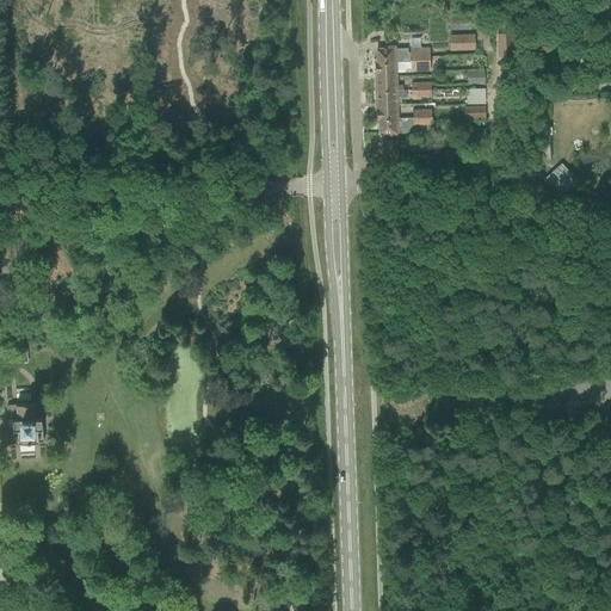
[(516,56),(514,32),(499,32),(499,56),(516,56)]
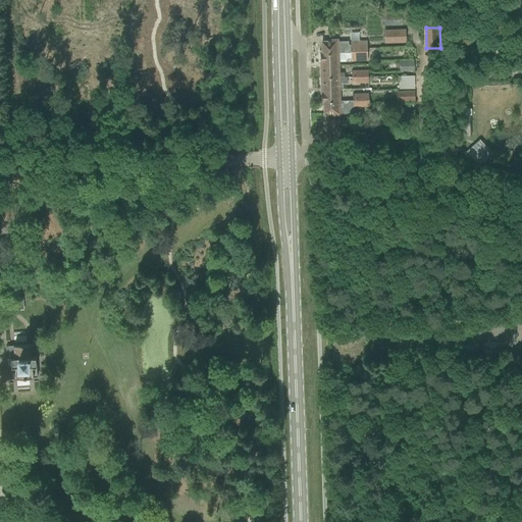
[(384,45),(406,45),(405,31),(383,32),(384,45)]
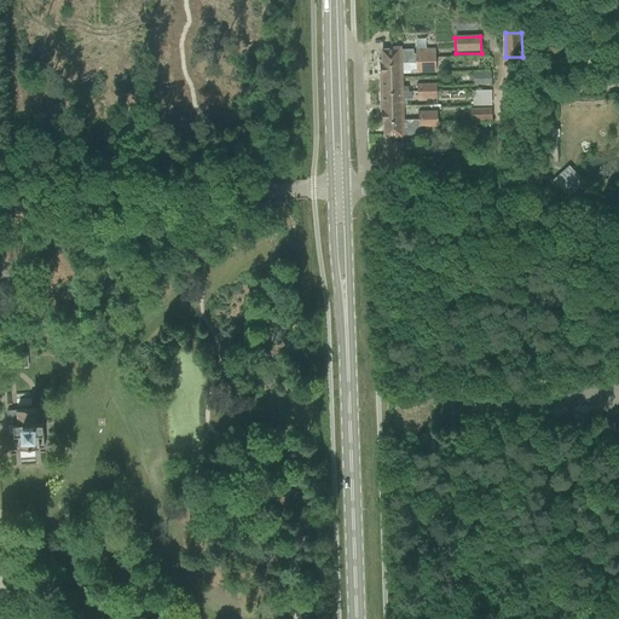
[(380,61),(380,64),(400,63),(416,63),(435,62),(434,48),(415,50),(416,53),(412,53),(412,50),(400,50),(400,47),(389,47),(389,50),(382,50),(382,59),(380,61)]
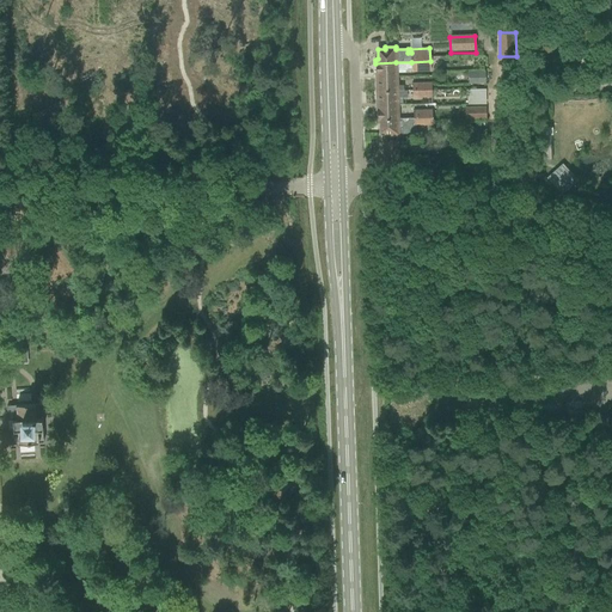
[(396,62),(375,63),(375,78),(397,77),(396,62)]
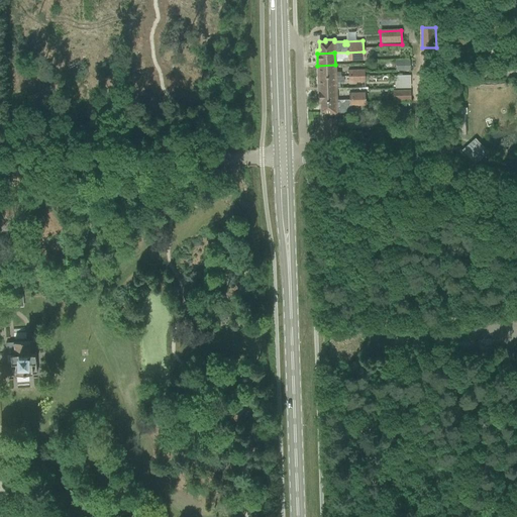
[(409,60),(395,60),(396,71),(410,71),(409,60)]
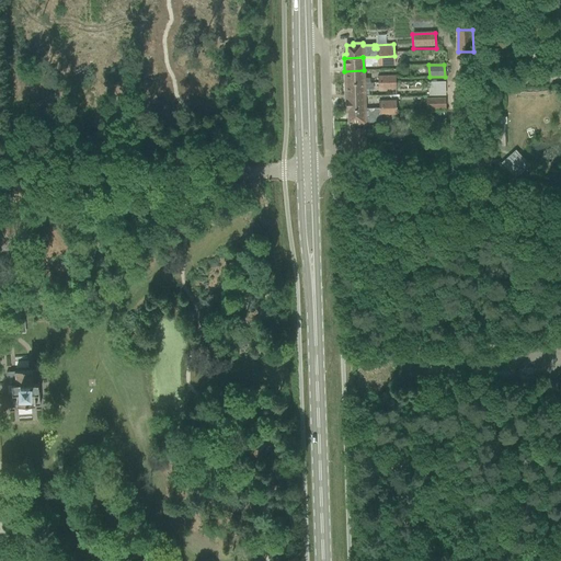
[(364,70),(344,71),(344,83),(364,83),(364,70)]
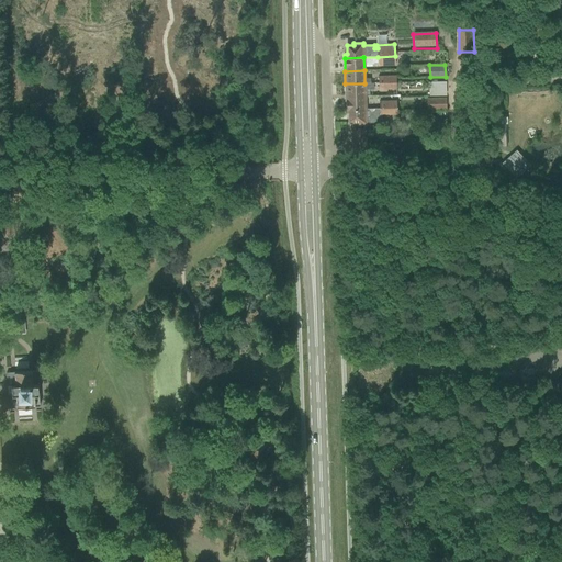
[(364,83),(345,83),(346,97),(364,96),(364,83)]
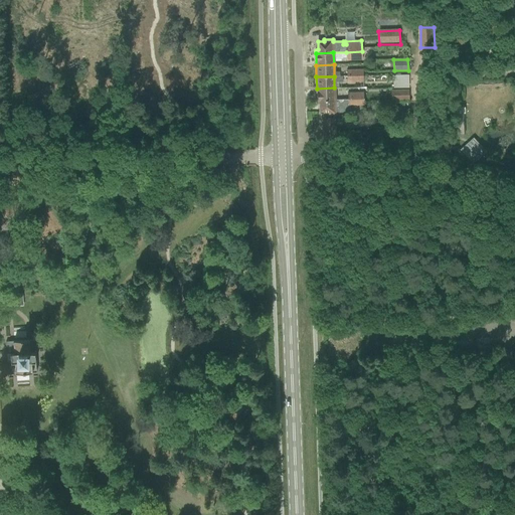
[(334,88),(317,89),(317,101),(335,100),(334,88)]
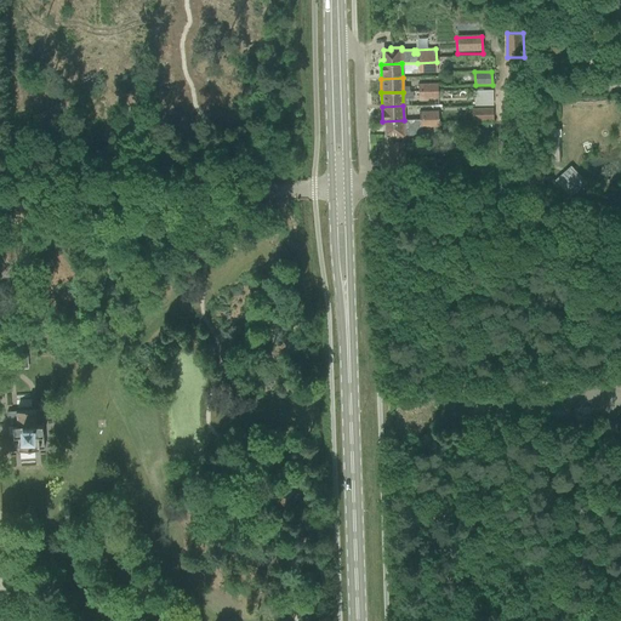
[(493,107),(472,108),(472,121),(493,120),(493,107)]
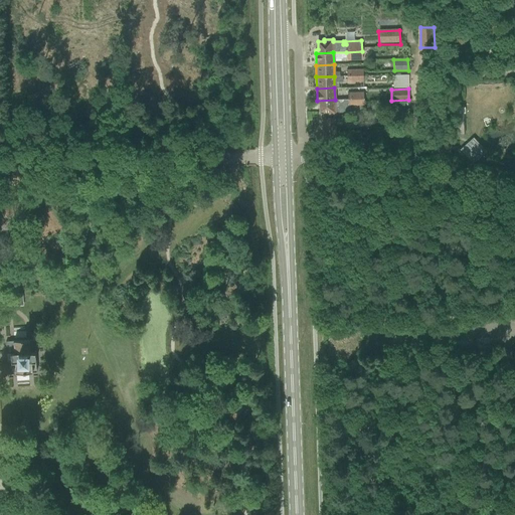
[(348,100),(335,100),(317,101),(317,104),(320,104),(320,112),(326,112),(326,114),(335,114),(335,112),(349,111),(349,105),(364,105),(364,99),(348,100)]
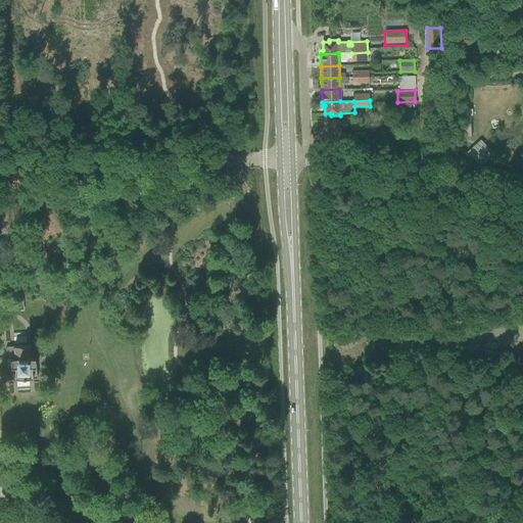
[(407,150),(415,150),(416,138),(407,138),(407,150)]
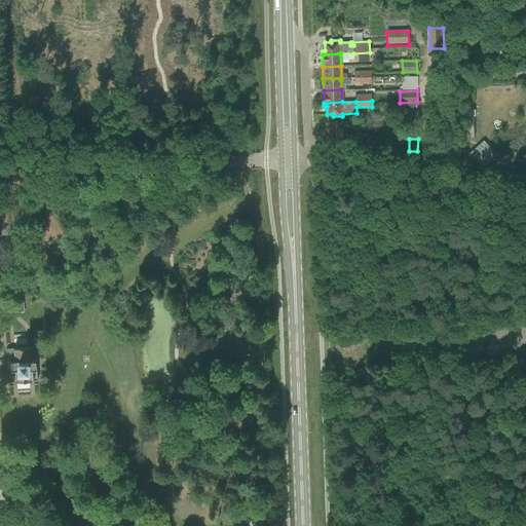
[(483,139),(468,152),(483,167),(497,154),(483,139)]
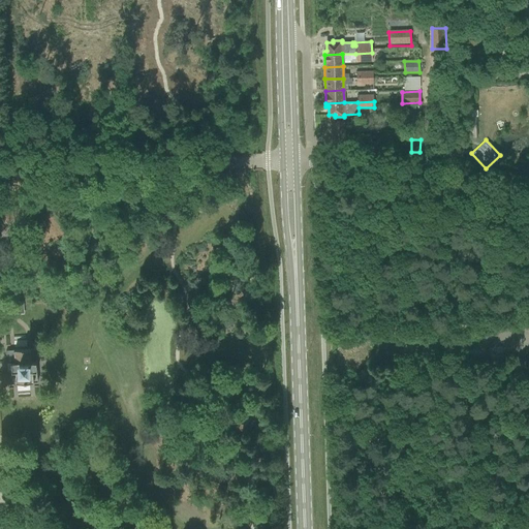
[(446,147),(446,152),(445,162),(462,163),(463,142),(450,141),(449,147),(446,147)]
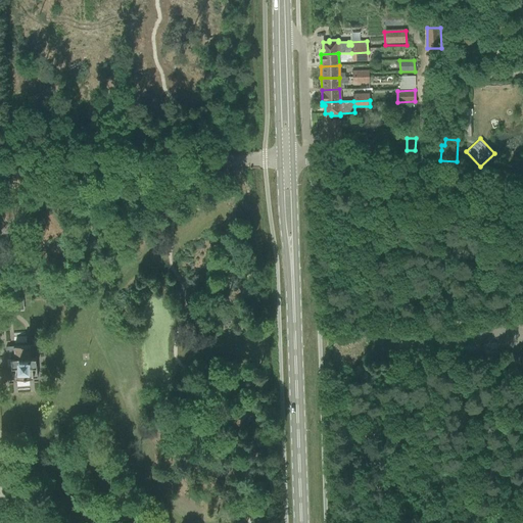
[(36,345),(7,346),(7,379),(37,378),(36,345)]
